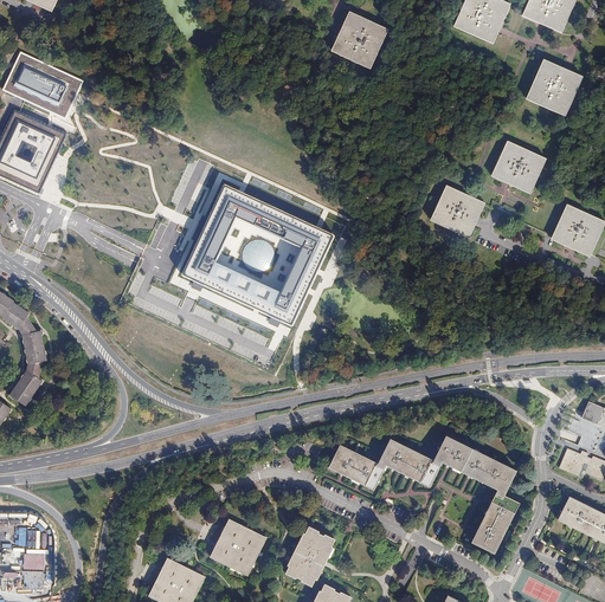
[(496,24),(506,2),(500,0),(467,0),(457,23),(490,37),(496,24)]
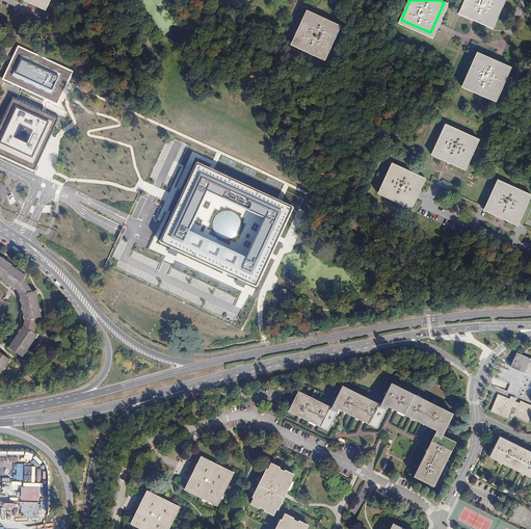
[(465,0),(461,9),(476,17),(490,23),(501,0),(465,0)]
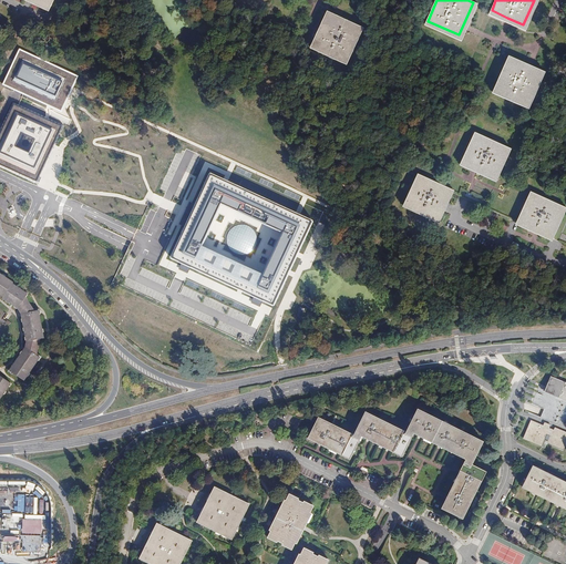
[(345,58),(359,27),(328,12),(320,28),(312,43),(345,58)]
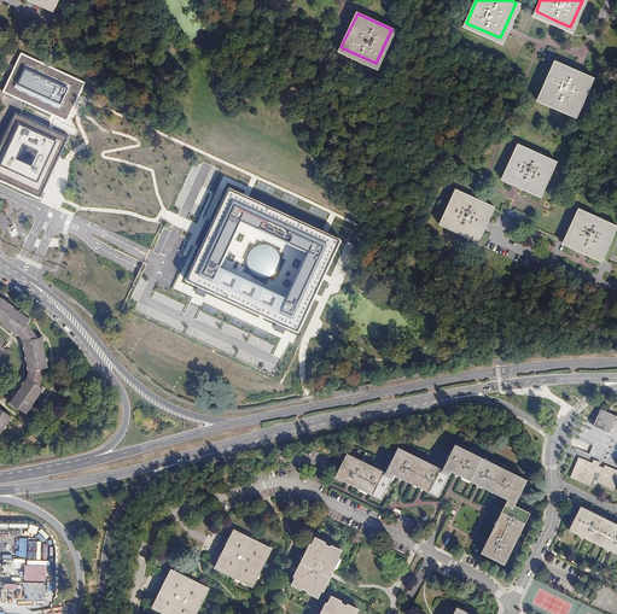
[(19,50),(1,88),(65,118),(80,91),(85,80),(19,50)]
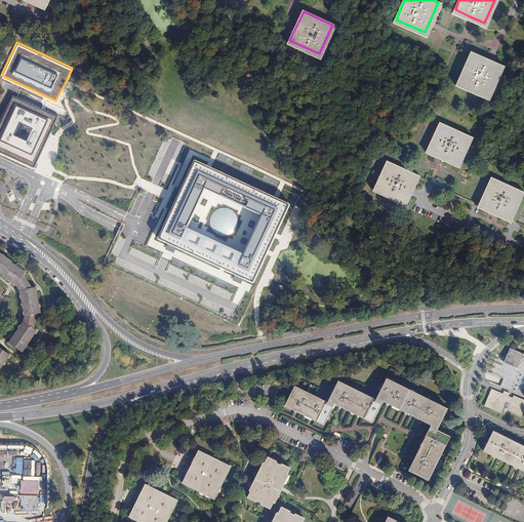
[(488,94),(500,66),(487,59),(471,52),(458,82),(488,94)]
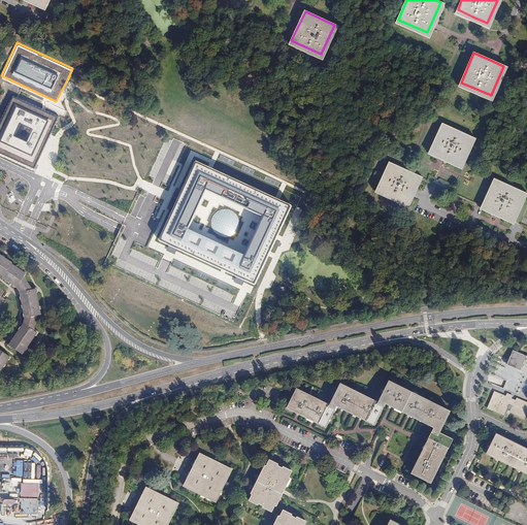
[(72,107),(75,98),(66,94),(62,103),(72,107)]
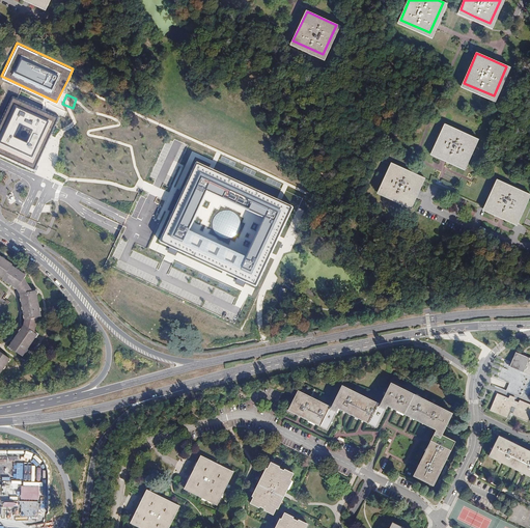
[(445,156),(463,164),(475,138),(445,124),(433,150),(445,156)]
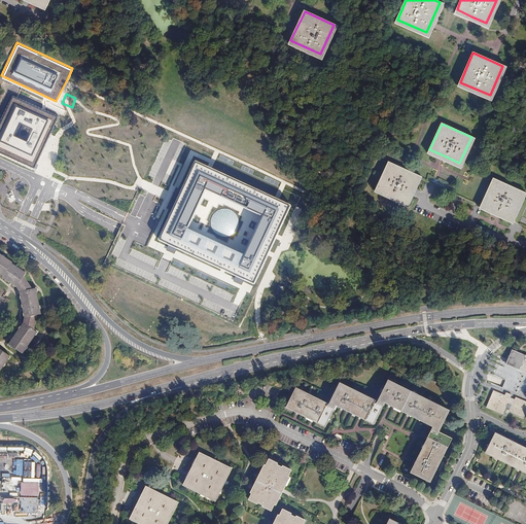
[(69,145),(77,148),(79,142),(67,137),(65,143),(60,142),(57,151),(65,154),(69,145)]
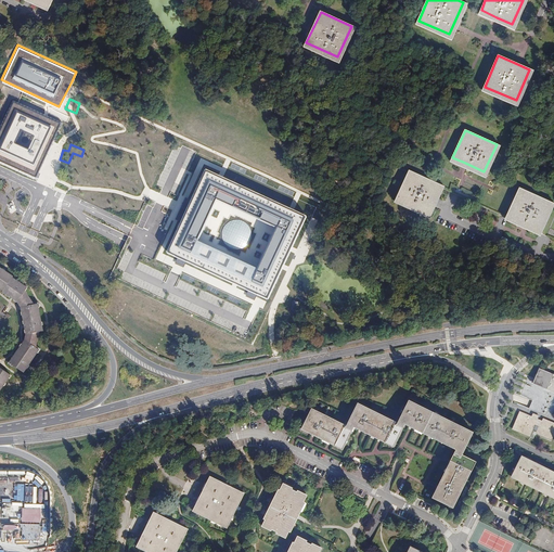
[(205,168),(168,248),(267,295),(269,290),(304,214),(205,168)]
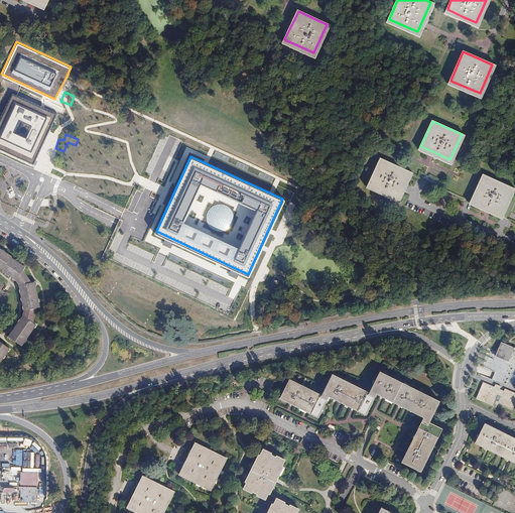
[(369,184),(397,197),(403,183),(409,171),(380,158),(369,184)]
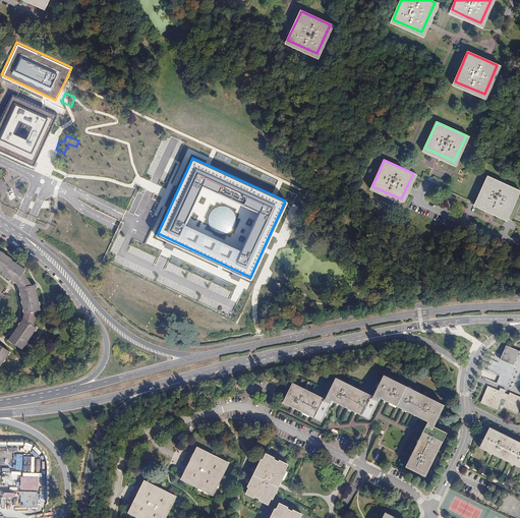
[(470,207),(509,225),(519,203),(519,189),(486,174),(470,207)]
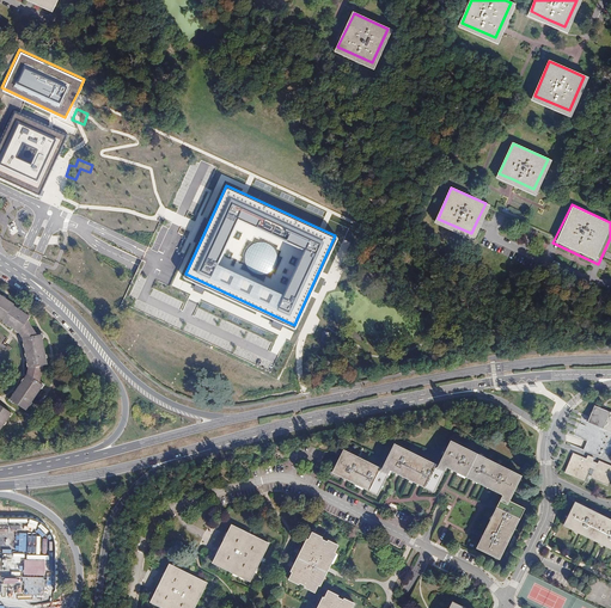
[(40,252),(36,259),(42,263),(40,265),(46,268),(48,262),(41,258),(43,255),(40,252)]
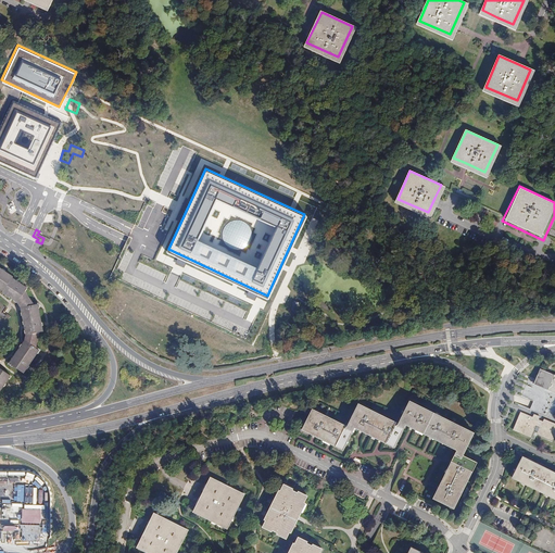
[(8,360),(22,369),(38,347),(35,344),(38,329),(41,328),(37,301),(33,302),(24,289),(26,286),(11,275),(12,274),(0,265),(0,287),(2,288),(1,289),(16,300),(17,299),(21,303),(20,304),(25,332),(26,331),(25,338),(24,337),(8,360)]
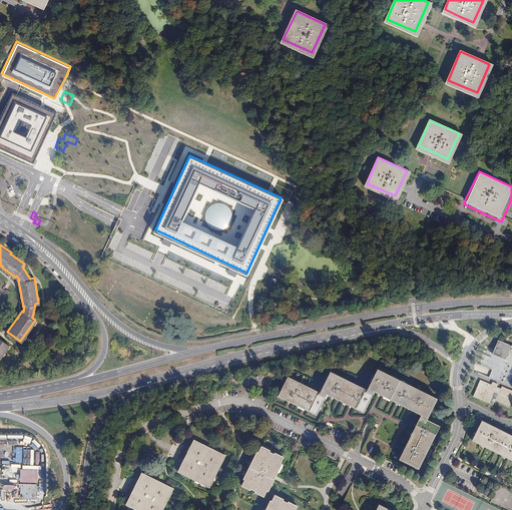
[(117,270),(128,276),(131,270),(120,264),(117,270)]
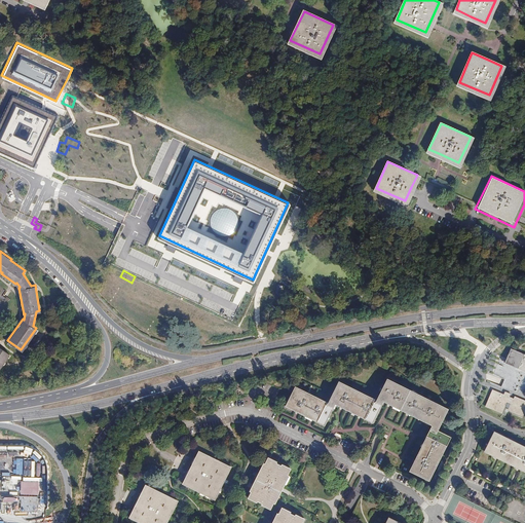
[(0,308),(8,296),(5,294),(5,295),(1,293),(5,288),(0,284),(0,308)]
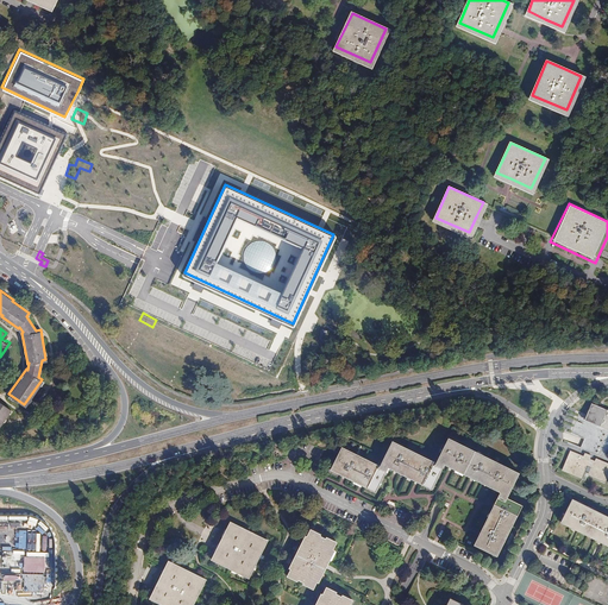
[(607,424),(607,407),(591,399),(587,410),(599,416),(596,421),(607,424)]
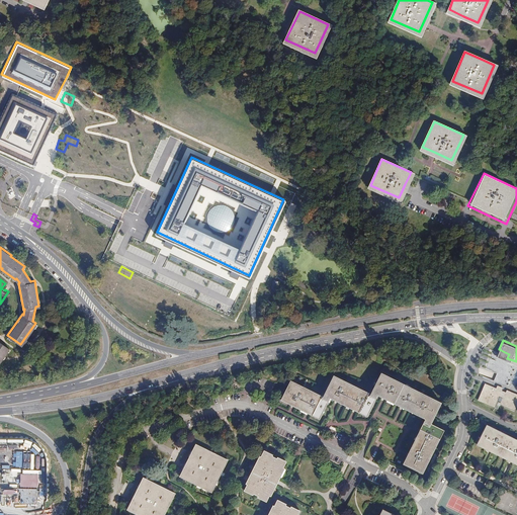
[(0,359),(9,347),(0,341),(0,359)]
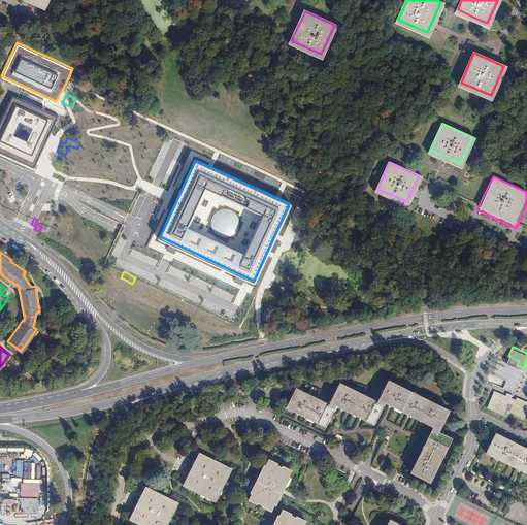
[(439,425),(448,409),(388,380),(381,396),(392,402),(410,412),(427,420),(439,425)]
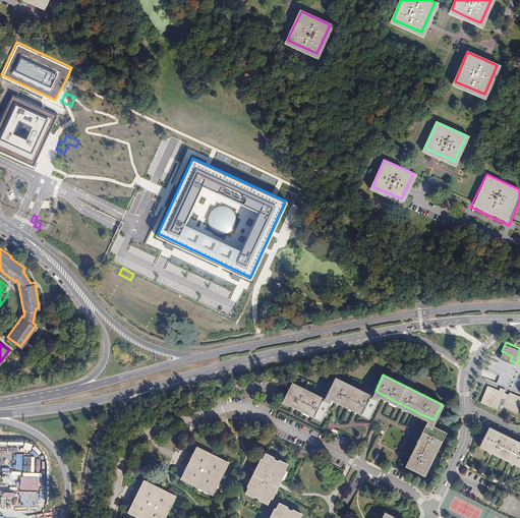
[(368,414),(376,398),(335,377),(327,394),(339,400),(357,409),(368,414)]
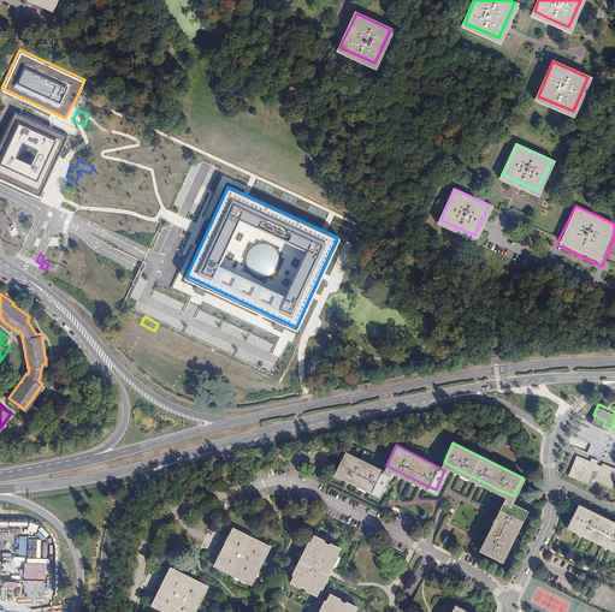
[(379,492),(388,473),(344,452),(336,470),(349,477),(366,486),(379,492)]
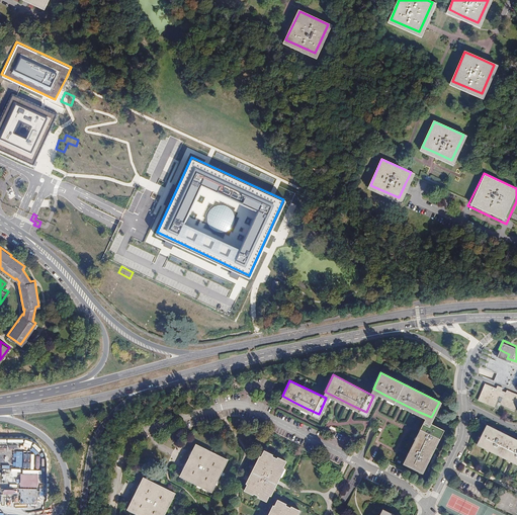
[(516,400),(516,392),(506,388),(506,390),(501,388),(502,385),(497,383),(496,387),(484,381),(478,398),(494,404),(499,393),(503,395),(500,402),(514,408),(516,400)]
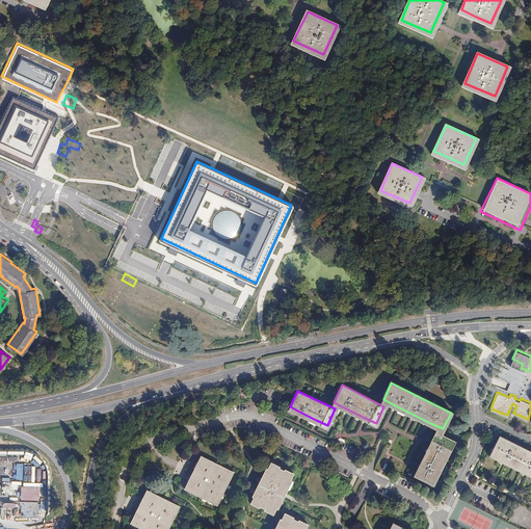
[(416,473),(432,481),(453,440),(436,431),(430,443),(421,463),(416,473)]
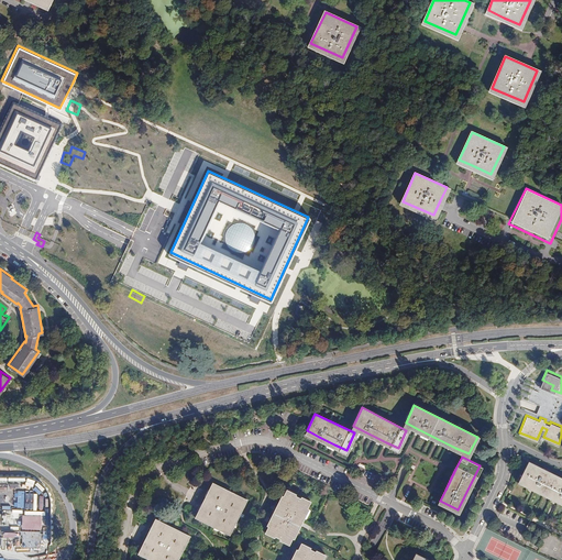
[(561,478),(528,461),(519,480),(535,487),(549,494),(561,501),(561,478)]
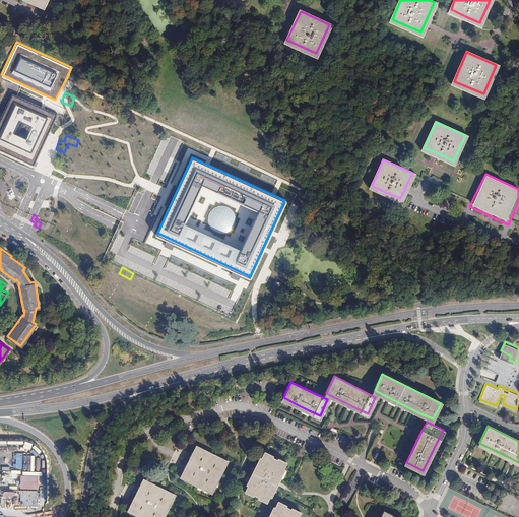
[(196,445),(195,448),(194,451),(195,451),(192,457),(191,457),(187,463),(188,464),(185,470),(184,469),(183,472),(182,474),(210,490),(213,485),(212,483),(215,477),(216,478),(219,471),(218,470),(221,465),(222,465),(225,460),(196,445)]
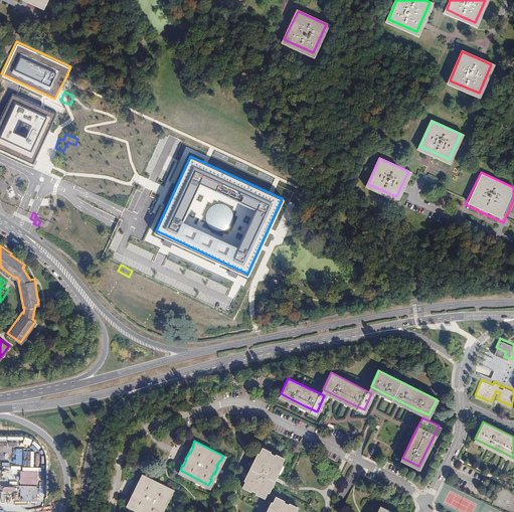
[(192,447),(193,444),(188,442),(182,453),(176,465),(181,468),(182,465),(183,466),(186,460),(185,459),(189,453),(190,453),(193,447),(192,447)]
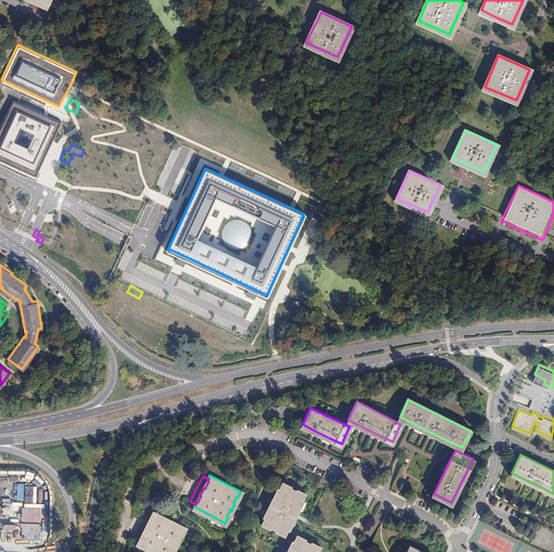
[(261,522),(285,534),(288,528),(287,528),(290,523),(291,523),(294,515),(295,511),(296,511),(300,503),(299,503),(303,498),(305,493),(281,482),(279,486),(280,487),(277,492),(277,491),(272,499),(273,500),(271,503),(270,503),(267,511),(267,512),(265,517),(263,516),(261,522)]
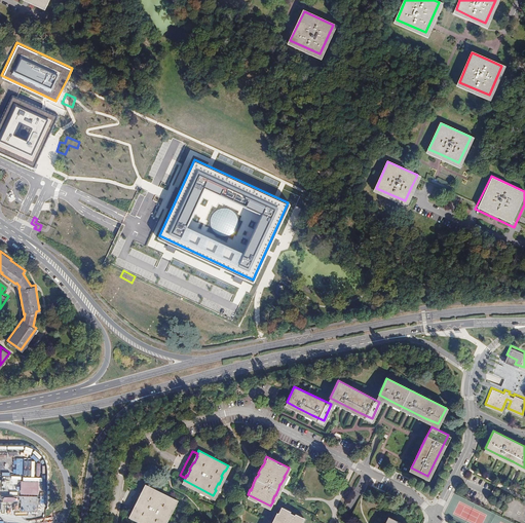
[(145,484),(144,488),(142,490),(144,490),(141,496),(140,495),(136,502),(138,503),(135,510),(133,509),(132,512),(130,514),(148,522),(161,522),(164,517),(166,518),(170,511),(167,510),(171,505),(173,505),(175,499),(145,484)]
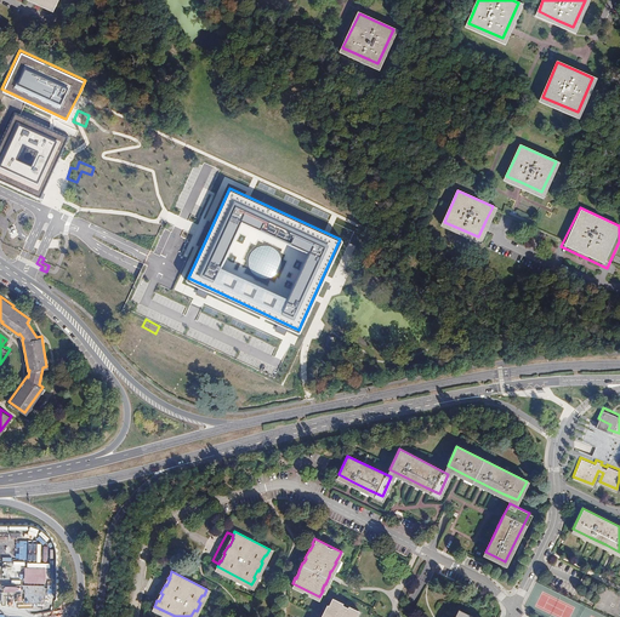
[(168,578),(170,576),(164,572),(157,587),(149,600),(155,604),(157,600),(159,601),(163,594),(160,593),(165,584),(166,586),(170,578),(168,578)]
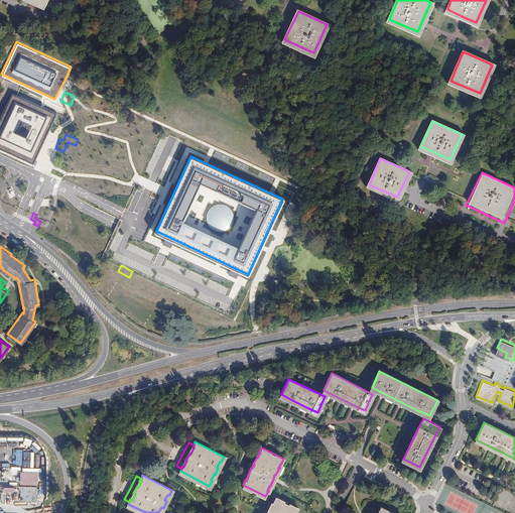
[(293,512),(294,512),(295,512),(297,508),(275,496),(272,501),(273,502),(271,506),(270,506),(266,512),(293,512)]
